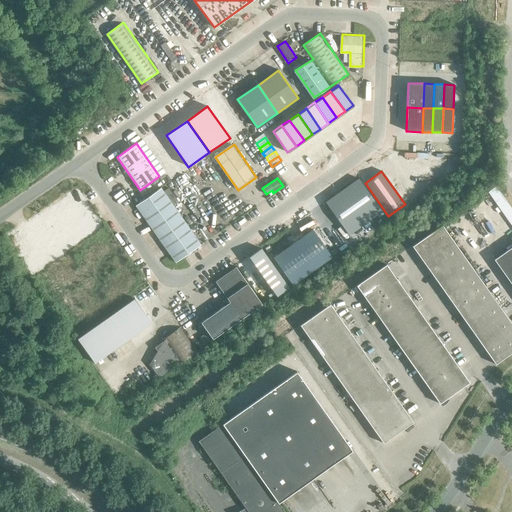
[(356,180),(323,203),(346,236),(379,213),(356,180)]
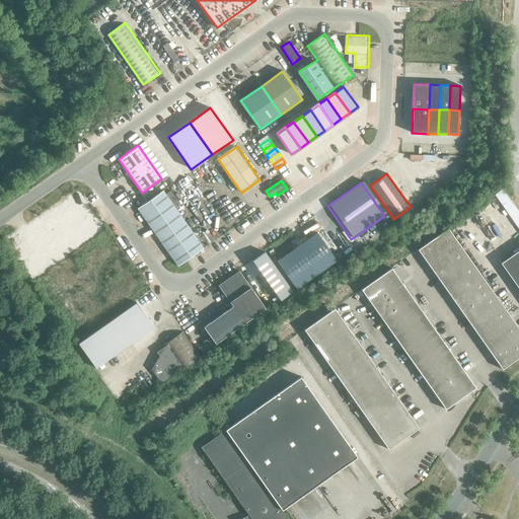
[(518,211),(503,189),(495,195),(518,229),(518,249),(501,264),(518,289),(518,211)]
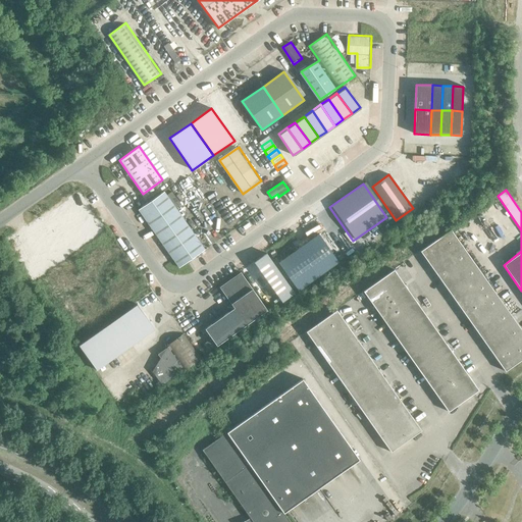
[(176,208),(180,205),(171,192),(167,195),(176,208)]
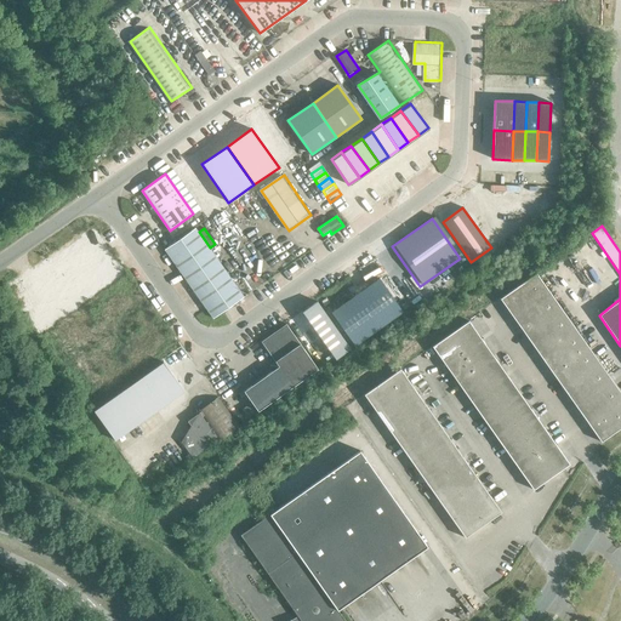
[(197,229),(166,251),(214,317),(244,296),(210,248),(199,232),(197,229)]
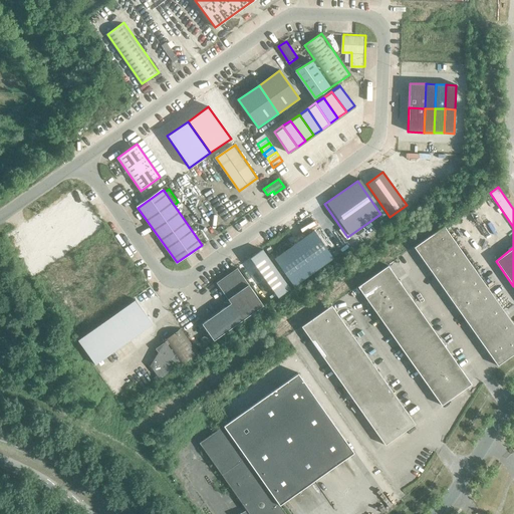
[(414,247),(425,262),(455,241),(444,226),(414,247)]
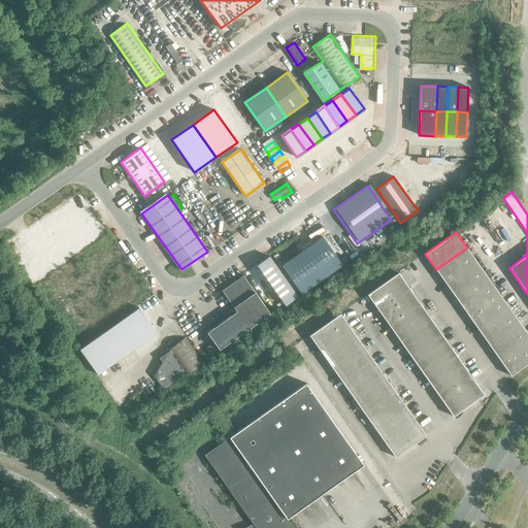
[(322,236),(282,266),(301,294),(342,265),(322,236)]
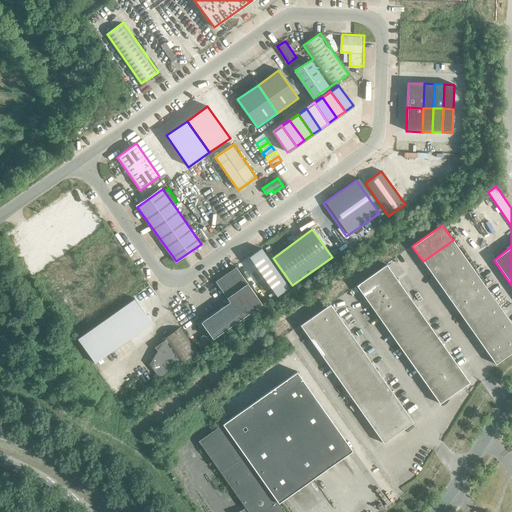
[(463,255),(453,240),(423,261),(433,276),(463,255)]
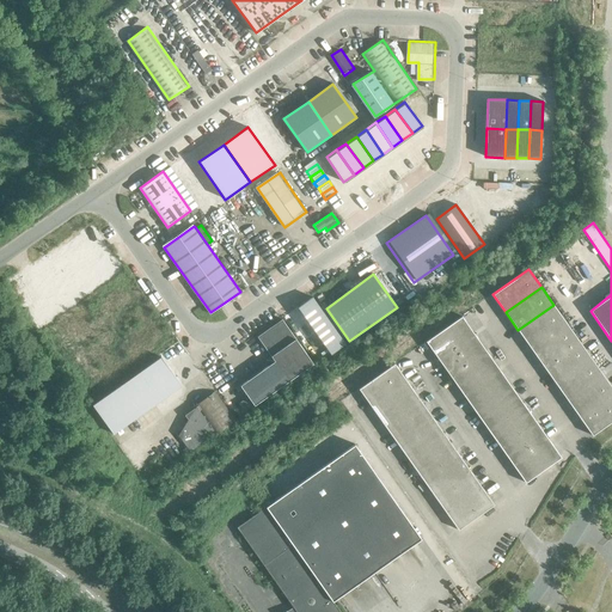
[(312,298),(298,307),(331,354),(346,344),(312,298)]
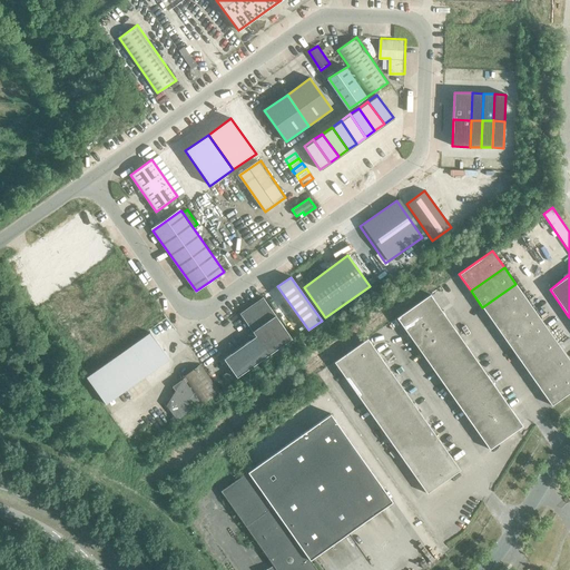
[(528,300),(516,284),(482,307),(494,323),(528,300)]
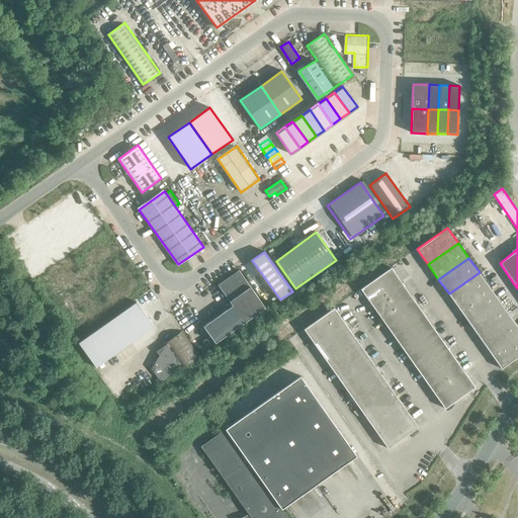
[(391,267),(375,278),(386,293),(402,282),(391,267)]
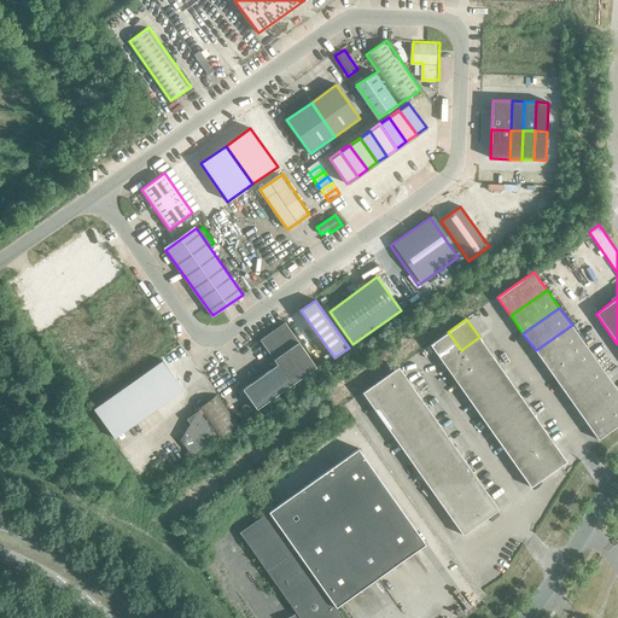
[(316,367),(285,322),(258,340),(277,365),(242,389),(256,410),(316,367)]
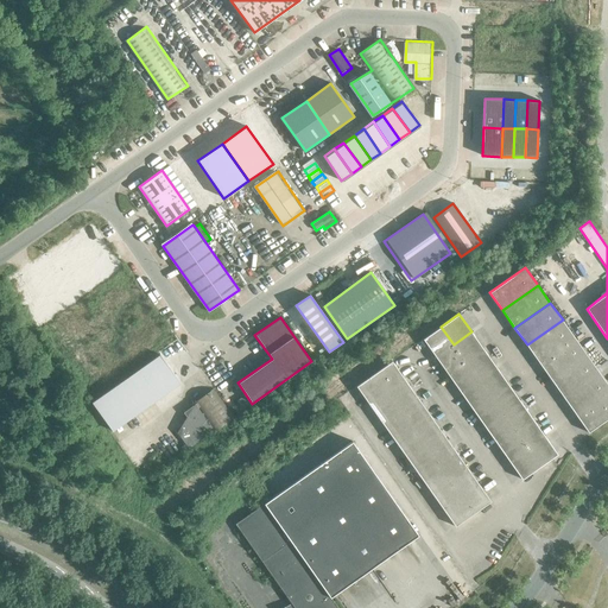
[(575,337),(563,320),(527,344),(539,362),(575,337)]
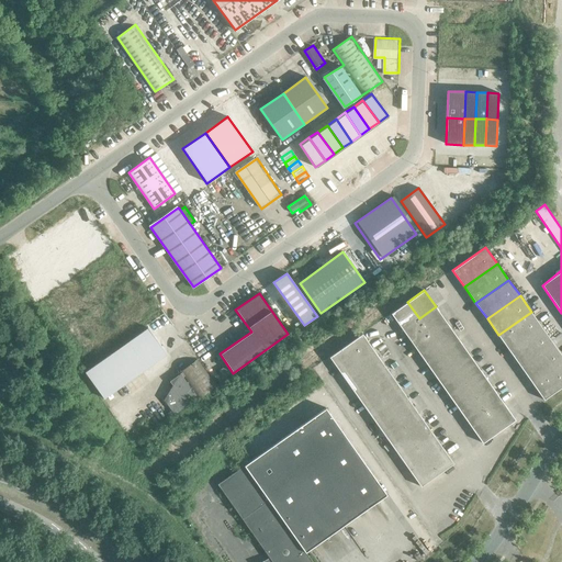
[(419,318),(407,302),(391,314),(403,330),(419,318)]
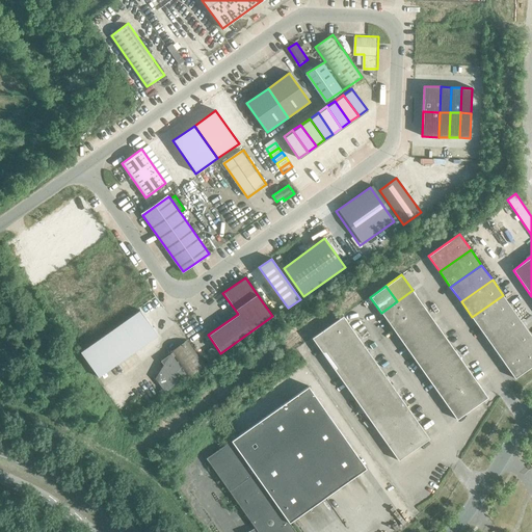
[(423,306),(413,290),(397,301),(407,317),(423,306)]
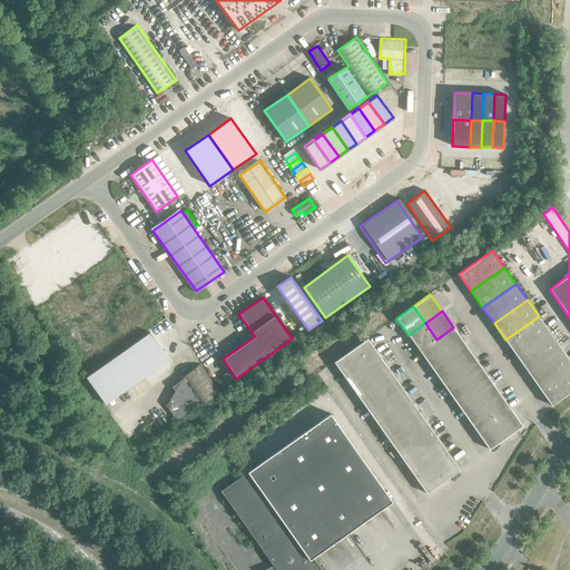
[(550,333),(539,316),(505,340),(517,356),(550,333)]
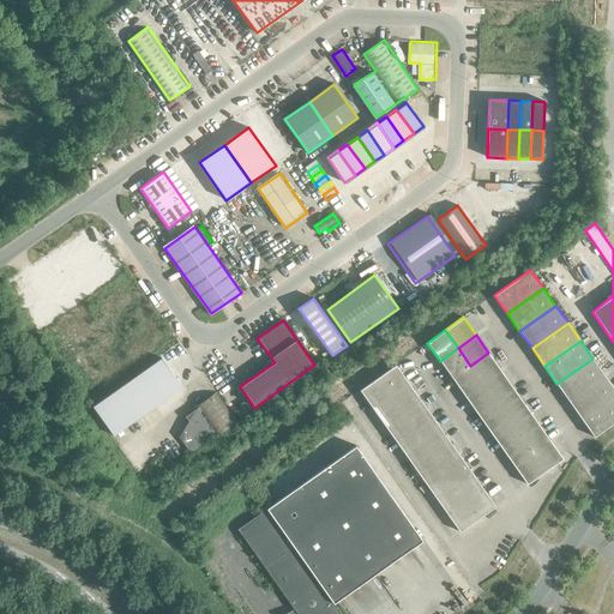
[(470,366),(458,348),(440,361),(452,378),(470,366)]
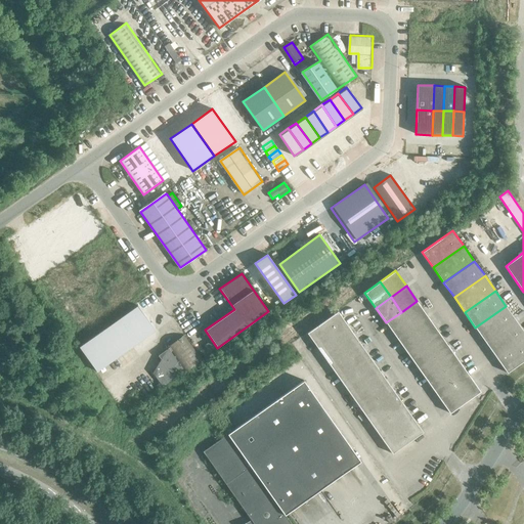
[(427,316),(417,301),(401,312),(411,326),(427,316)]
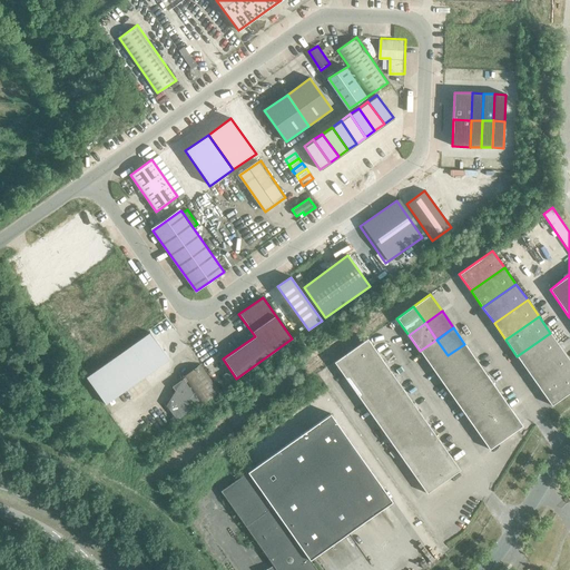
[(150,333),(86,377),(106,404),(169,360),(150,333)]
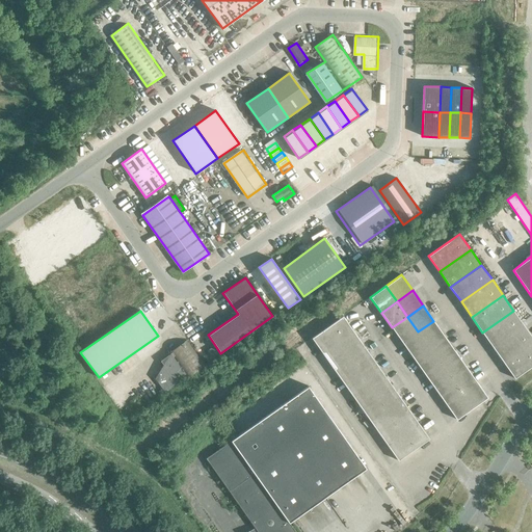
[(525,325),(513,311),(482,333),(494,348),(525,325)]
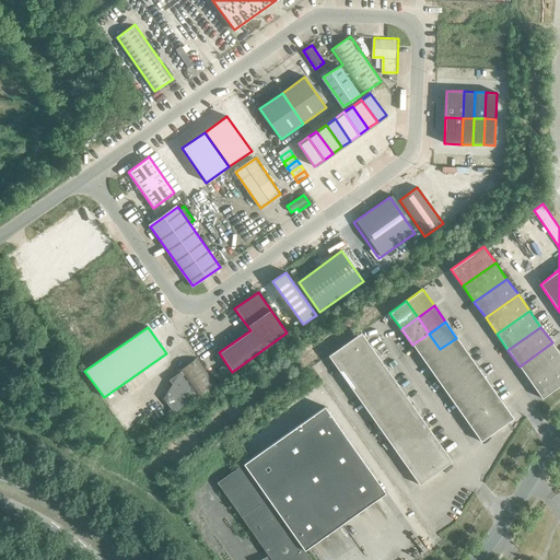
[(361,333),(345,345),(356,361),(372,349),(361,333)]
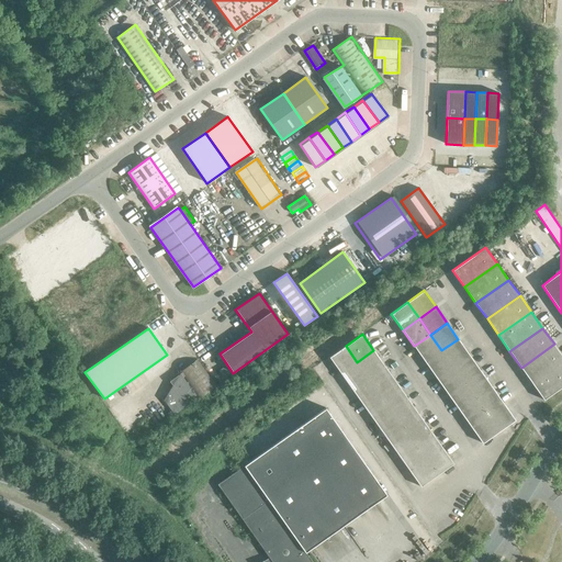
[(441,350),(430,335),(414,346),(425,362),(441,350)]
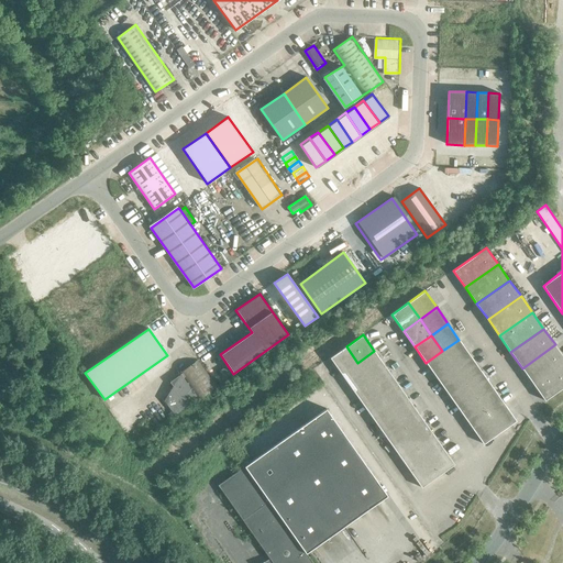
[(471,356),(459,340),(442,351),(454,367),(471,356)]
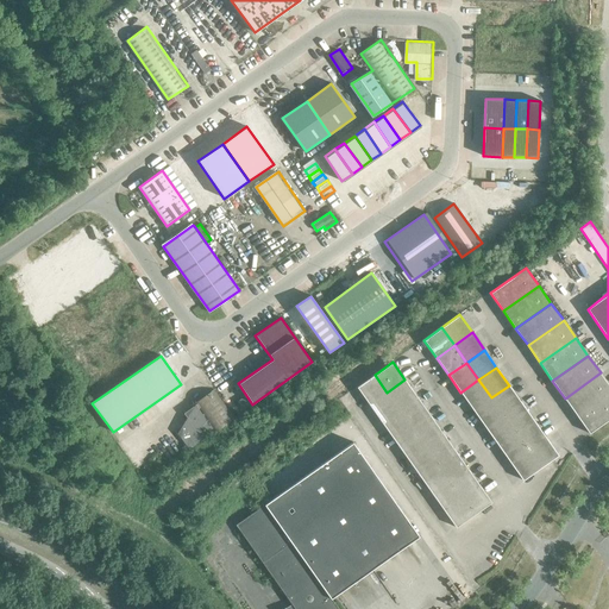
[(608,393),(608,384),(601,372),(565,399),(577,415),(608,393)]
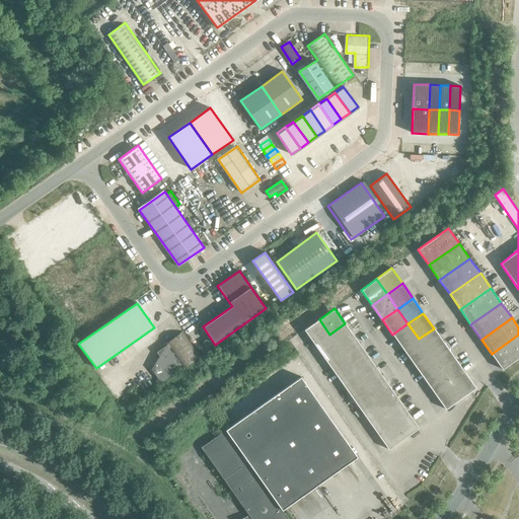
[(329,335),(319,319),(304,329),(314,345),(329,335)]
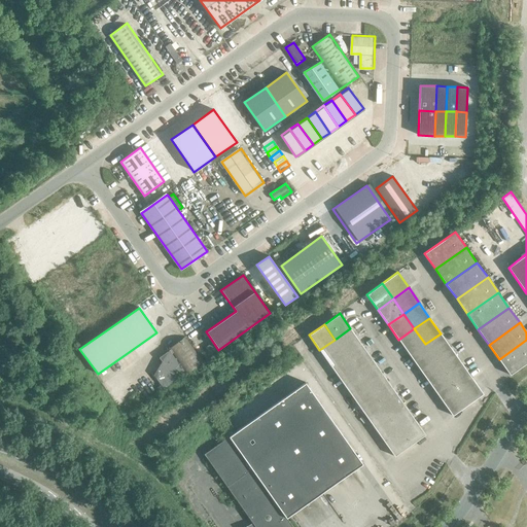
[(361,344),(350,328),(335,340),(346,354),(361,344)]
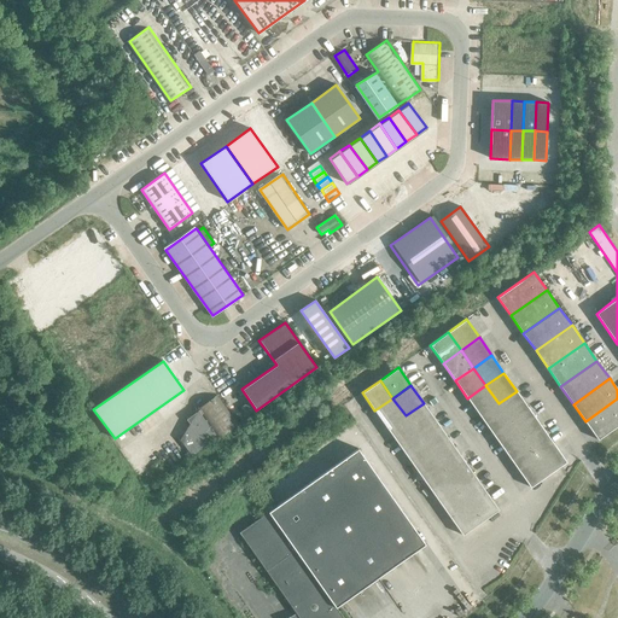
[(499,403),(485,385),(467,398),(481,417),(499,403)]
